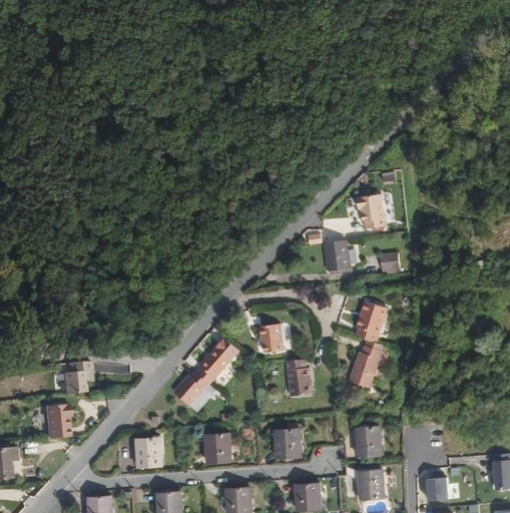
[(385,227),(380,195),(357,198),(358,209),(359,209),(361,209),(361,214),(362,222),(364,222),(365,229),(385,227)]
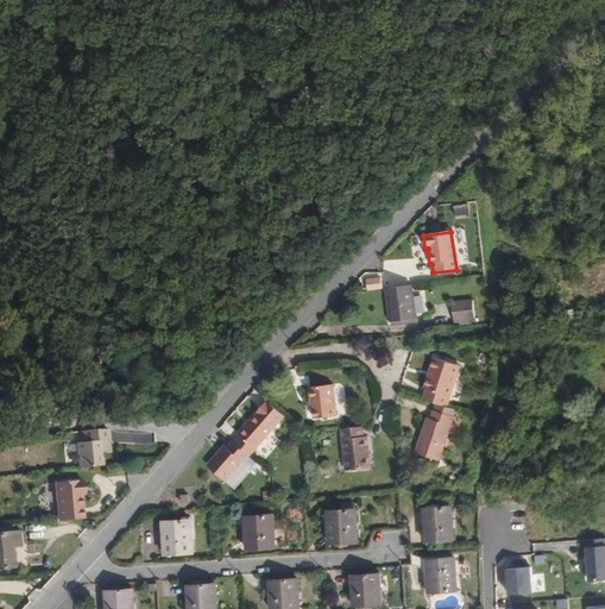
[(415,324),(409,287),(385,290),(390,326),(415,324)]
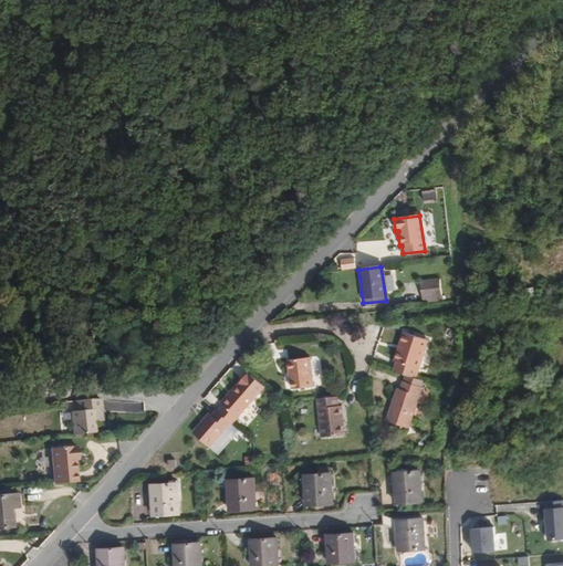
[(440,297),(438,281),(419,283),(421,300),(440,297)]
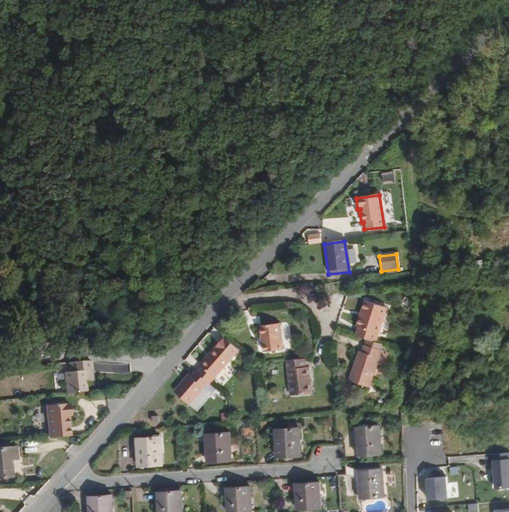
[(378,341),(389,306),(366,299),(363,308),(366,309),(360,325),(358,334),(378,341)]
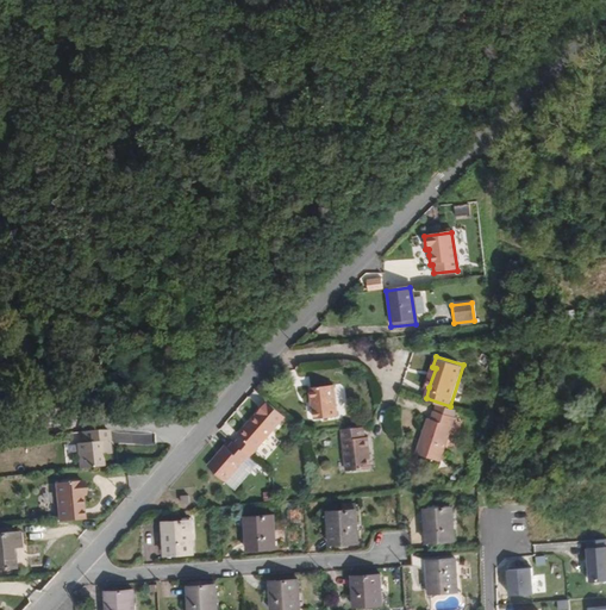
[(429,387),(436,368),(432,367),(425,386),(429,387)]
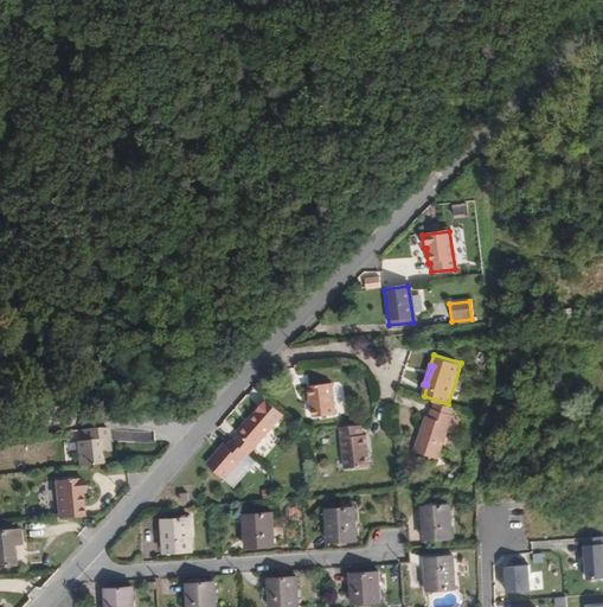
[(335,411),(332,379),(305,383),(306,396),(308,396),(309,414),(335,411)]
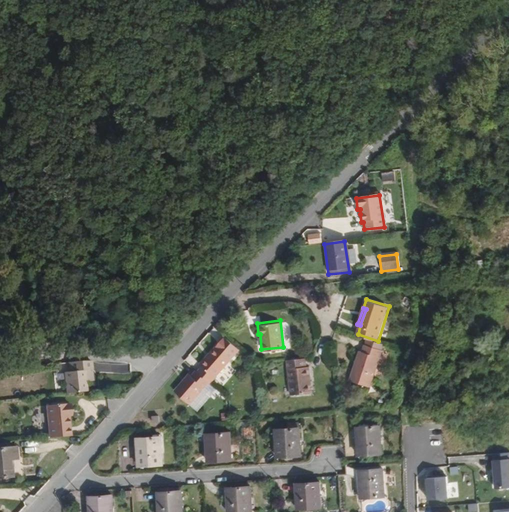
[(370,388),(382,351),(363,344),(361,352),(359,351),(349,380),(370,388)]
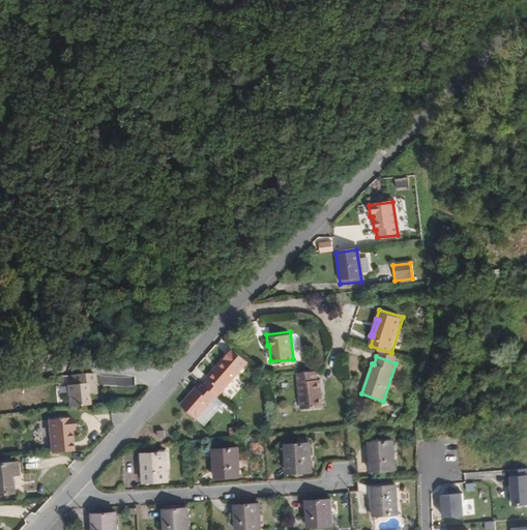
[(216,395),(238,373),(221,357),(204,376),(206,378),(203,382),(215,394),(216,395)]
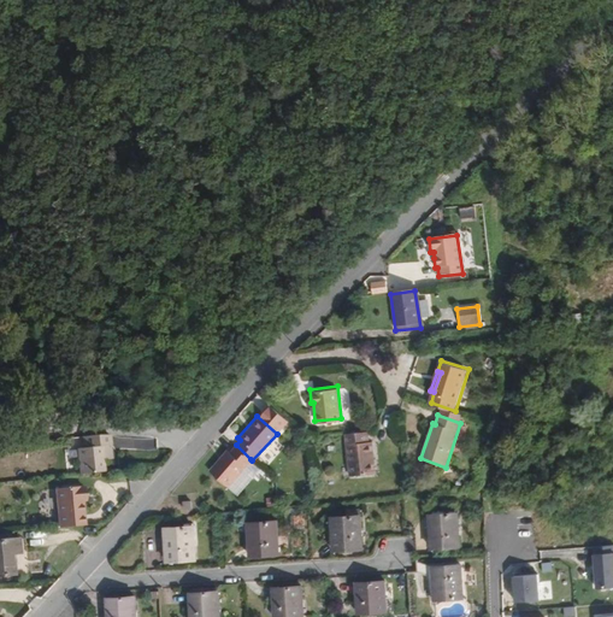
[(375,474),(372,441),(369,441),(367,430),(345,433),(348,475),(375,474)]
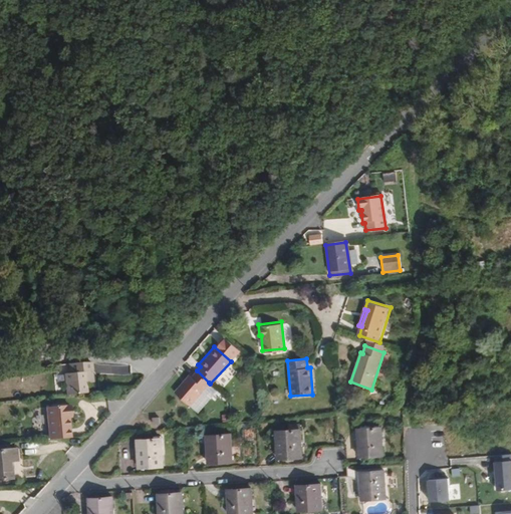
[(93,380),(91,364),(79,364),(67,364),(68,372),(63,372),(65,394),(85,392),(83,382),(93,380)]
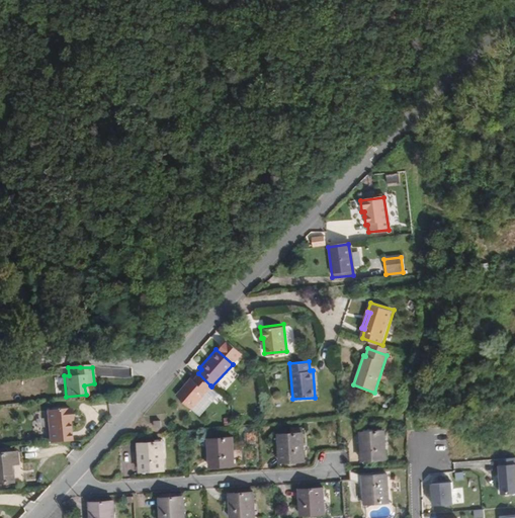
[(190,407),(210,385),(198,373),(197,372),(192,378),(190,377),(175,394),(190,407)]
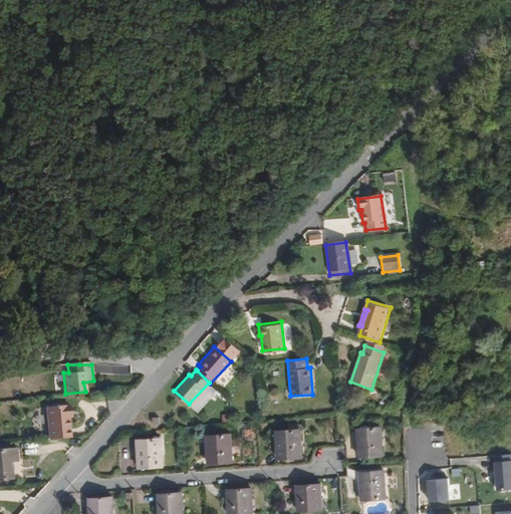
[(71,437),(68,405),(45,408),(48,440),(71,437)]
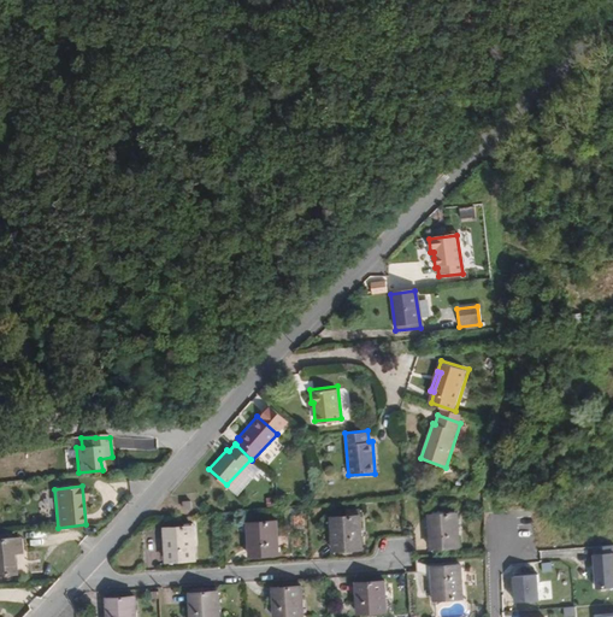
[(457,546),(454,513),(425,515),(428,548),(457,546)]
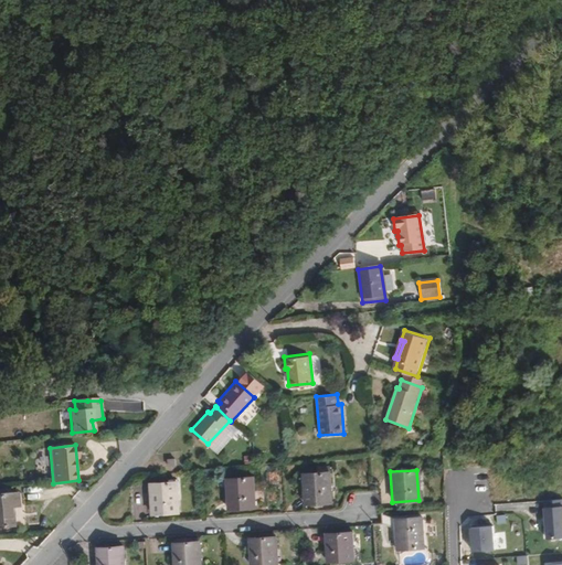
[(328,502),(327,471),(299,473),(301,503),(328,502)]
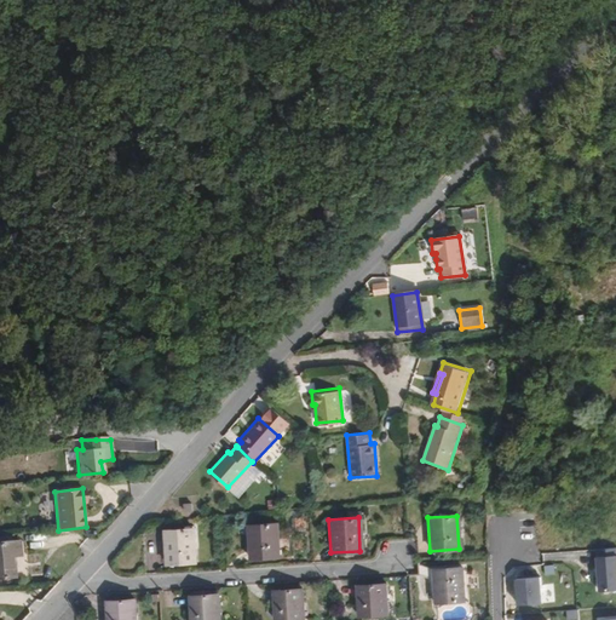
[(276,556),(274,523),(245,526),(246,558),(276,556)]
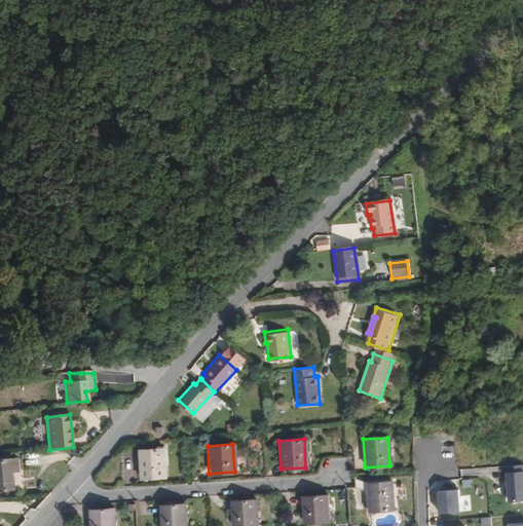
[(162,476),(161,449),(137,450),(139,478),(162,476)]
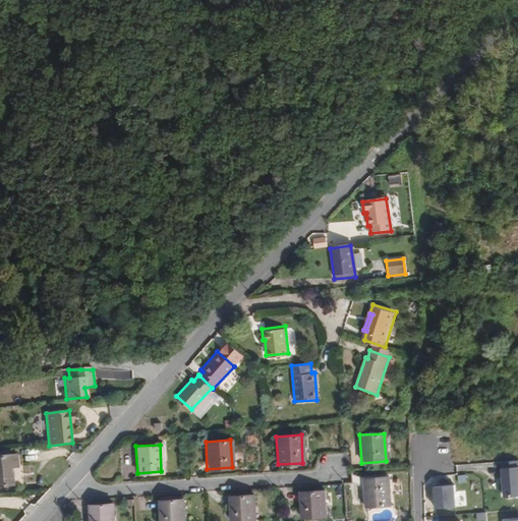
[(502,498),(517,497),(517,476),(517,467),(500,469),(502,498)]
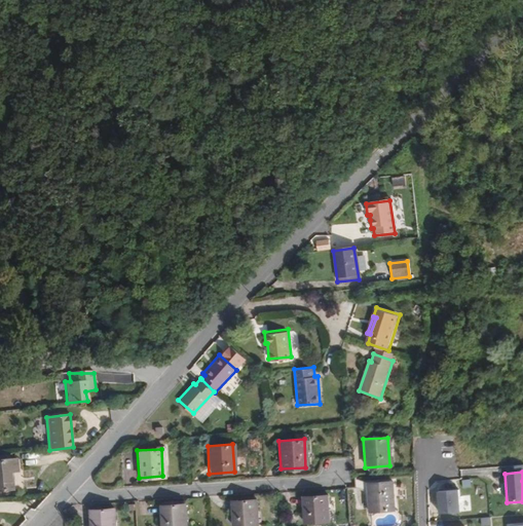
[(390,510),(389,482),(365,484),(367,512),(390,510)]
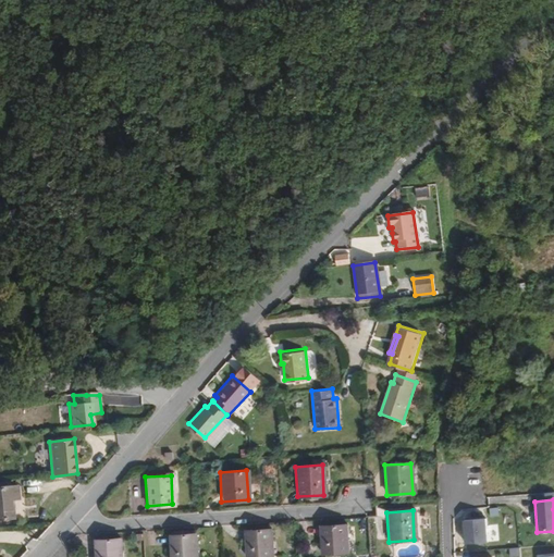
[(483,518),(463,520),(464,543),(485,541),(483,518)]
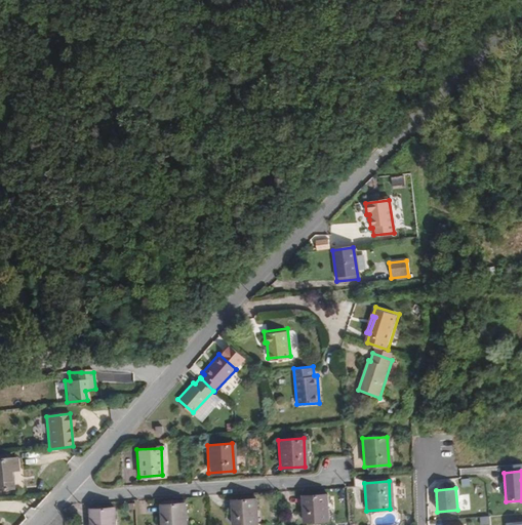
[(328,521),(326,493),(303,495),(304,522),(328,521)]
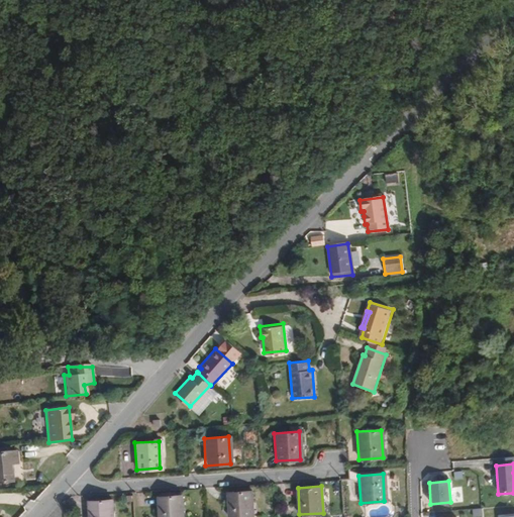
[(250,516),(249,492),(225,493),(226,516),(250,516)]
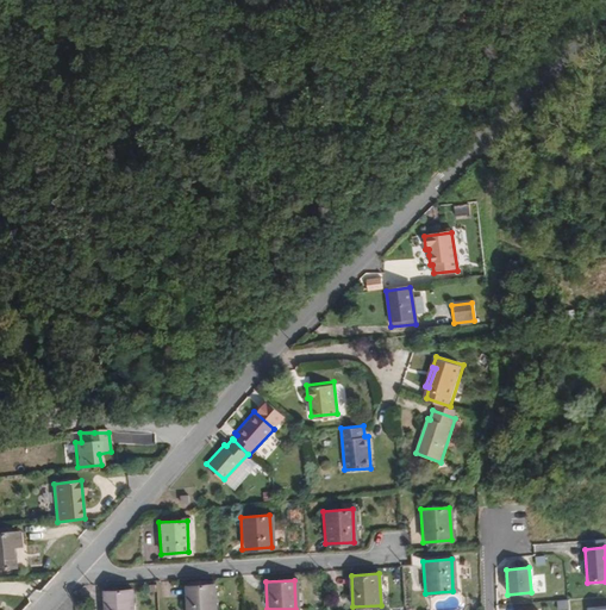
[(211,609),(210,585),(180,586),(181,609),(211,609)]
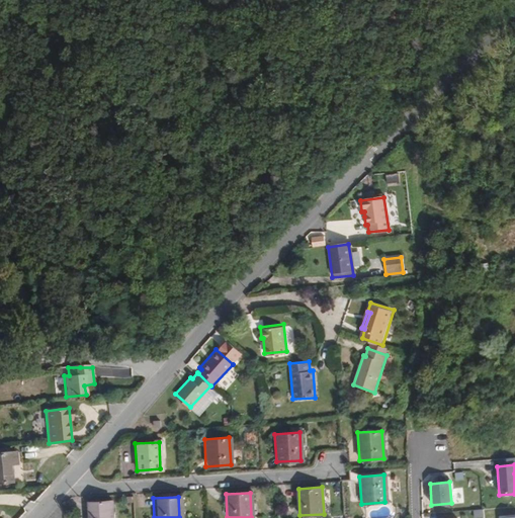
[(110,517),(110,501),(86,501),(86,517),(110,517)]
